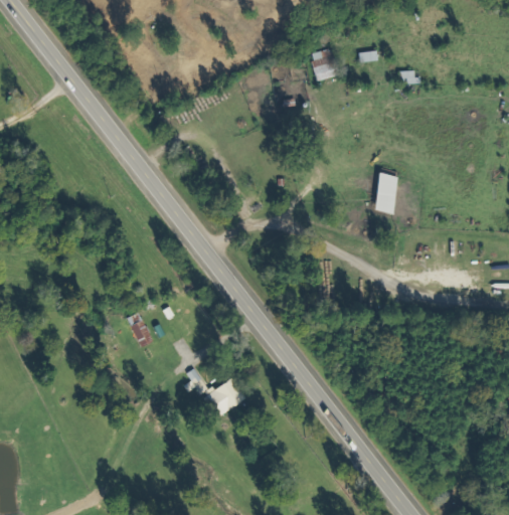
[(340,75),(334,48),(311,53),(318,80),(340,75)]
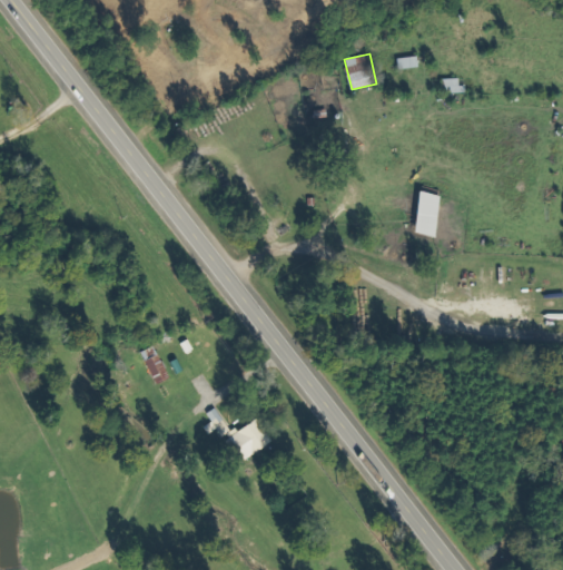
[(418,68),(418,58),(398,58),(398,68),(418,68)]
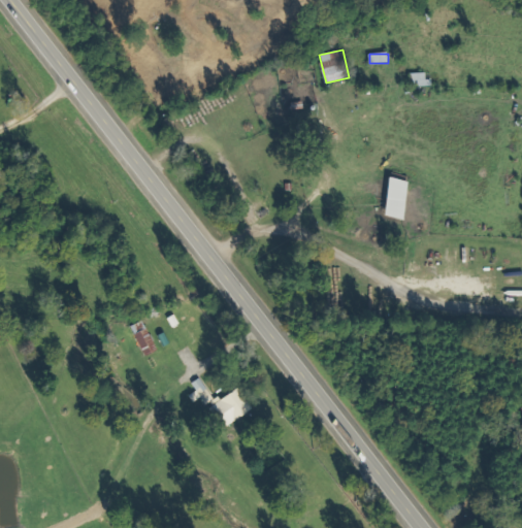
[(432,86),(432,72),(411,72),(411,86),(432,86)]
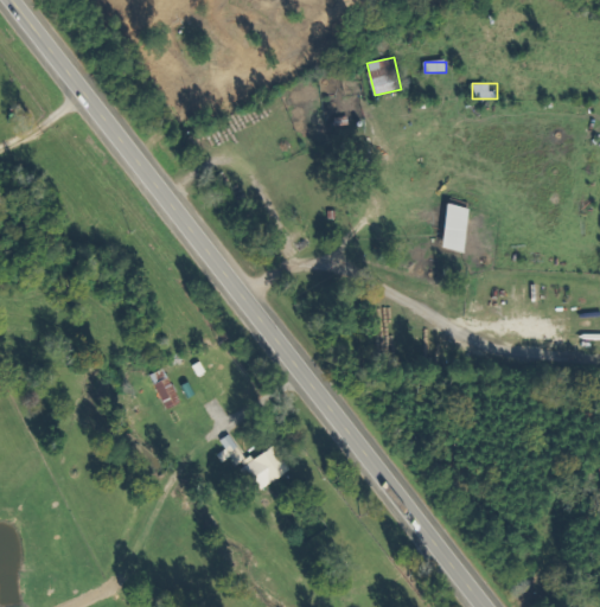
[(464,250),(468,205),(445,203),(441,248),(464,250)]
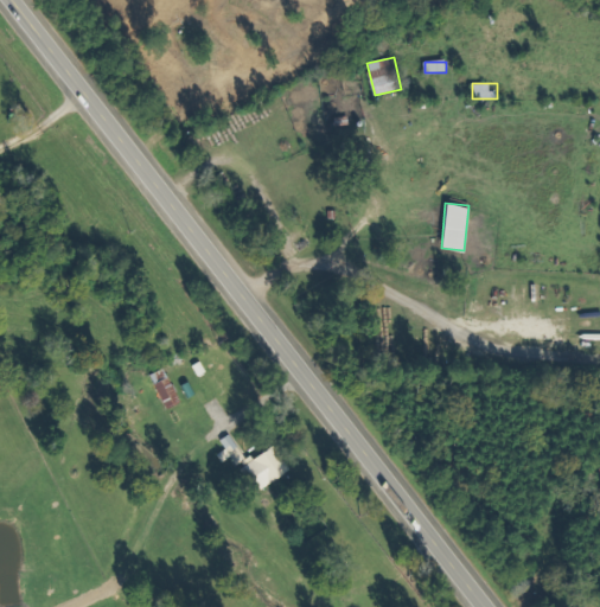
[(151,375),(168,409),(183,402),(166,368),(151,375)]
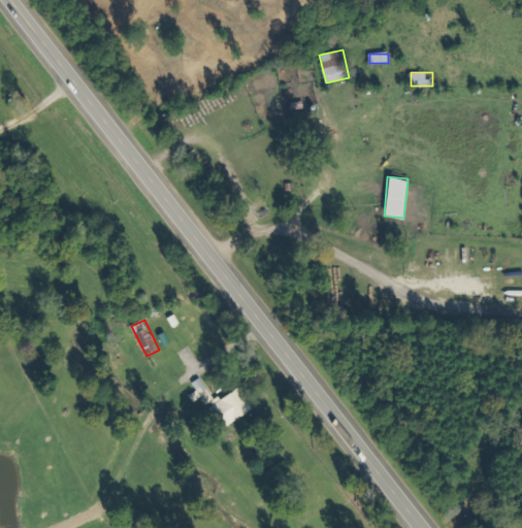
[(254,407),(239,386),(217,400),(201,377),(193,383),(198,390),(192,394),(197,403),(203,399),(223,428),(254,407)]
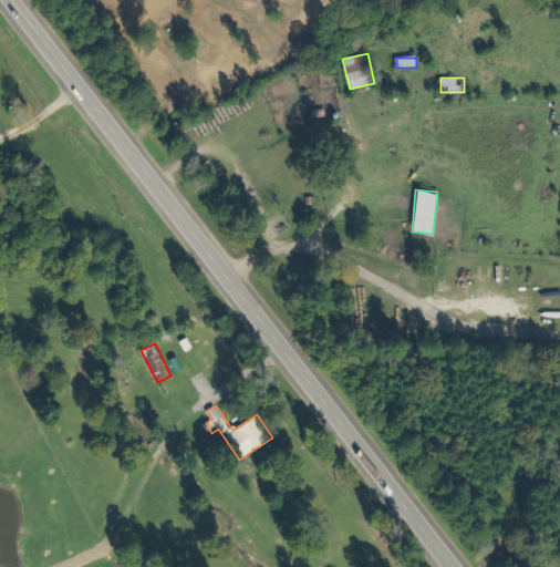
All buildings are outlined.
